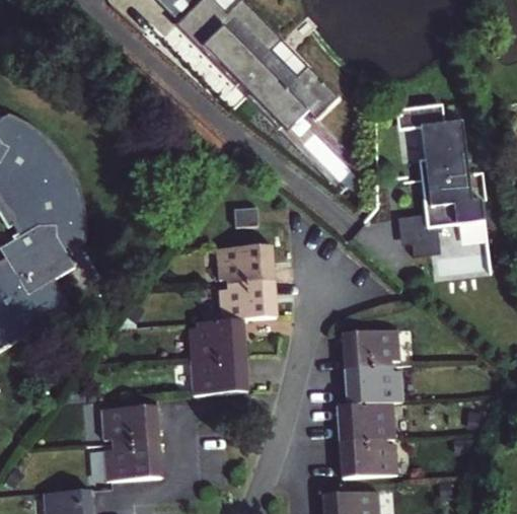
[(198,0),(175,21),(234,83),(243,75),(253,85),(244,94),(277,128),(301,105),(314,120),(338,97),(307,65),(294,77),(268,51),(281,39),(246,2),(232,16),(216,0),(198,0)]
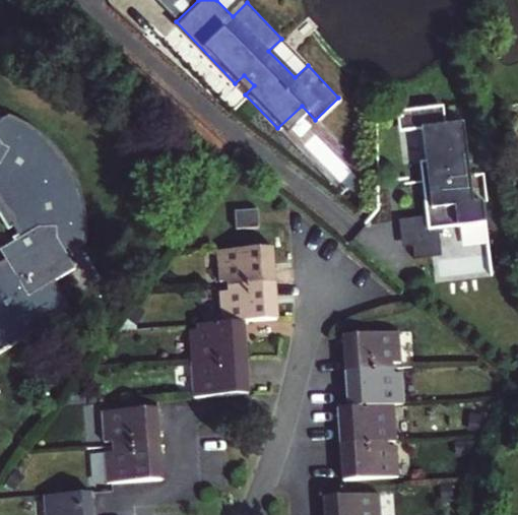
[(436,106),(409,109),(411,129),(424,128),(428,159),(422,161),(425,180),(431,179),(432,191),(426,192),(431,229),(434,250),(443,249),(440,228),(488,222),(484,200),(475,201),(465,122),(438,125),(436,106)]
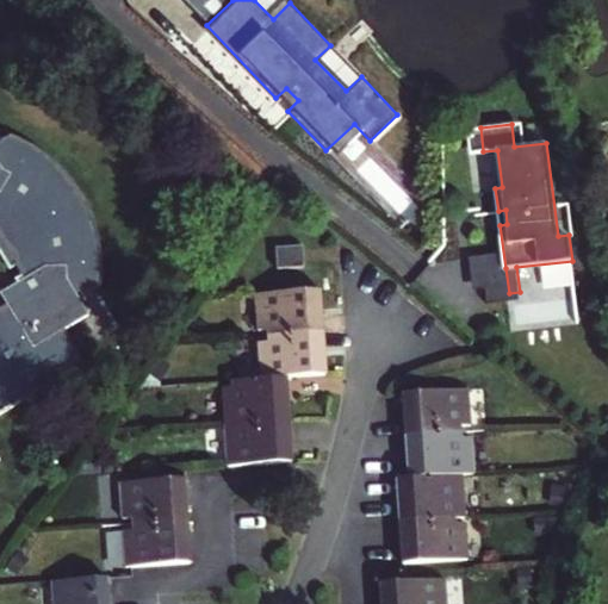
[(62,163),(48,150),(35,141),(22,134),(7,128),(0,132),(0,456),(0,405),(84,355),(64,325),(95,306),(85,290),(101,281),(103,266),(101,246),(97,223),(90,204),(81,187),(72,174),(62,163)]
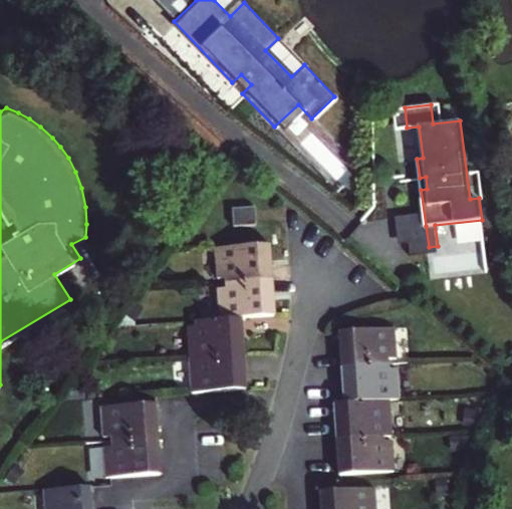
[(231,204),(232,224),(257,222),(255,203),(231,204)]
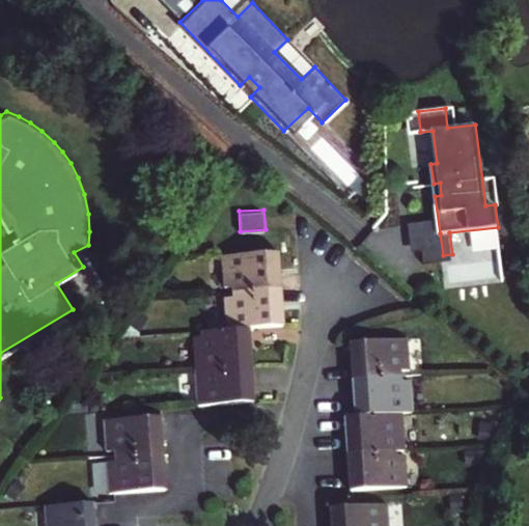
[(440,233),(438,220),(410,223),(414,251),(424,250),(425,264),(443,261),(443,255),(440,233)]
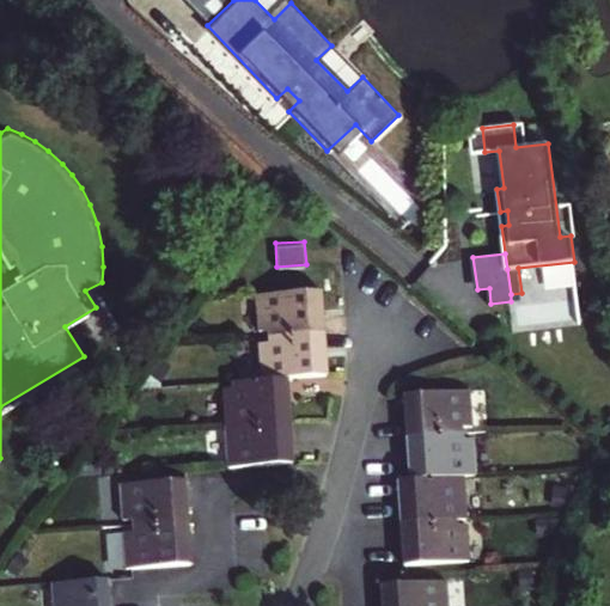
[(323,287),(254,292),(256,329),(267,328),(267,334),(325,330),(323,287)]
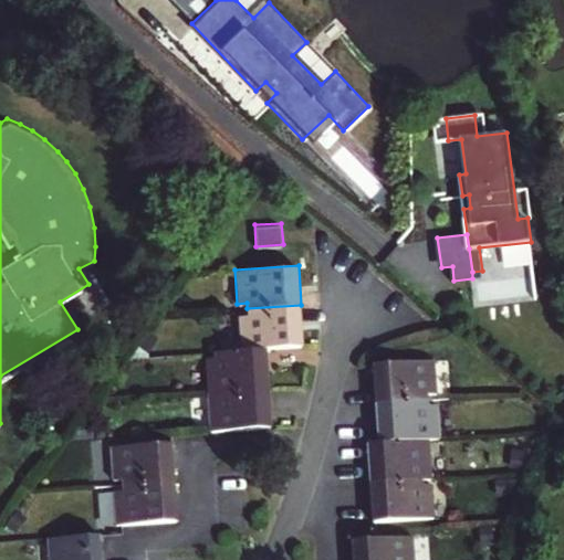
[(238,315),(241,348),(265,347),(303,345),(301,305),(247,308),(247,314),(238,315)]
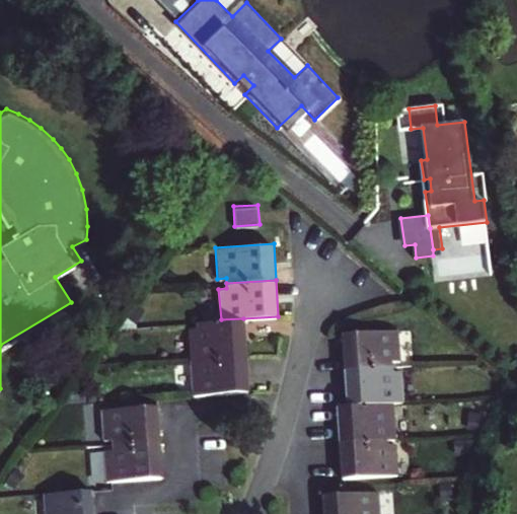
[(190,357),(198,357),(245,353),(243,318),(221,319),(195,320),(195,325),(188,326),(190,357)]
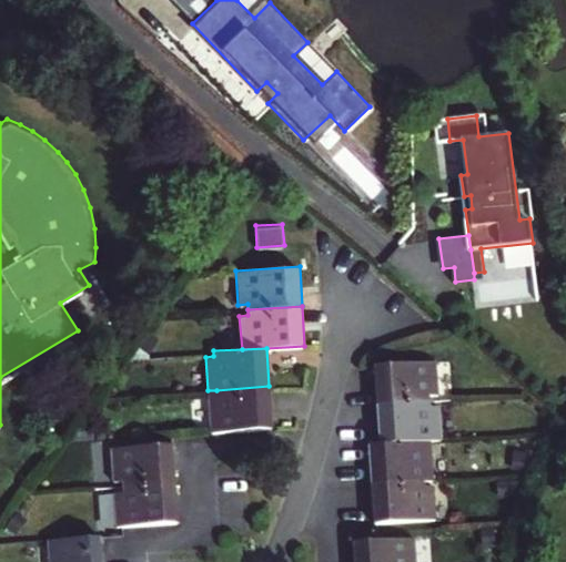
[(371,365),(374,404),(426,400),(426,392),(435,392),(433,359),(371,365)]
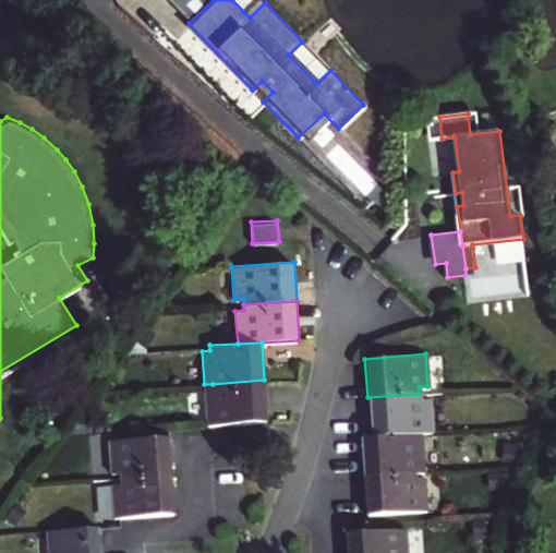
[(204,392),(206,423),(267,421),(264,380),(213,384),(213,391),(204,392)]
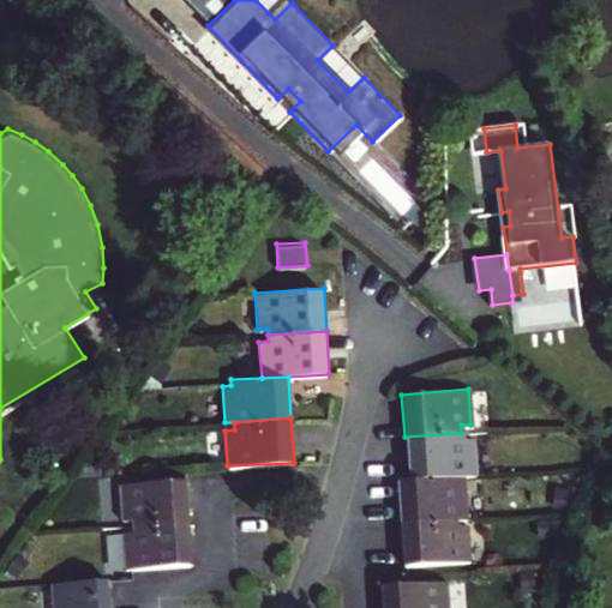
[(405,437),(408,480),(451,477),(475,476),(472,438),(461,438),(461,433),(405,437)]
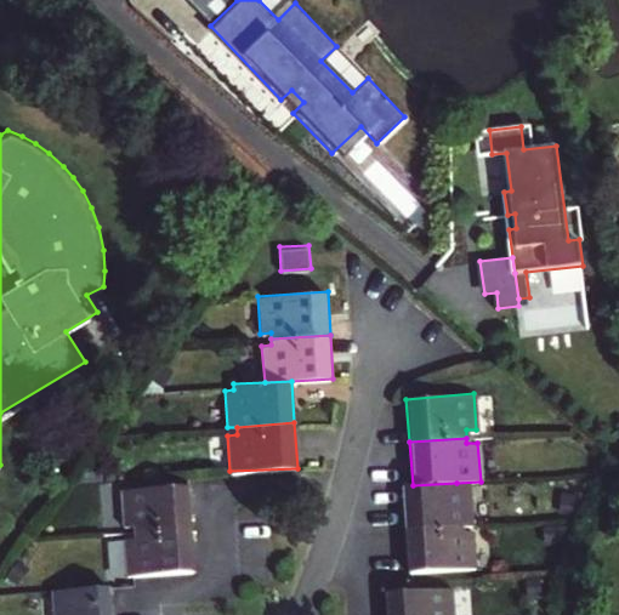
[(134,524),(134,529),(191,525),(189,479),(120,484),(123,524),(134,524)]
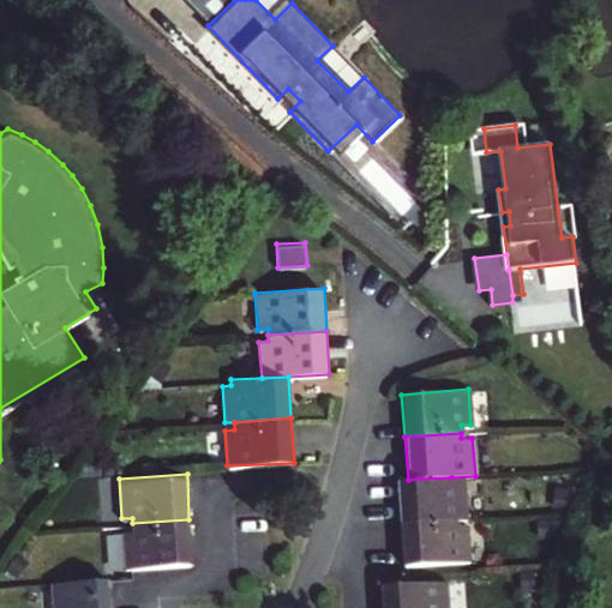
[(395,482),(397,523),(455,518),(466,518),(462,482),(453,483),(451,477),(408,480),(395,482)]
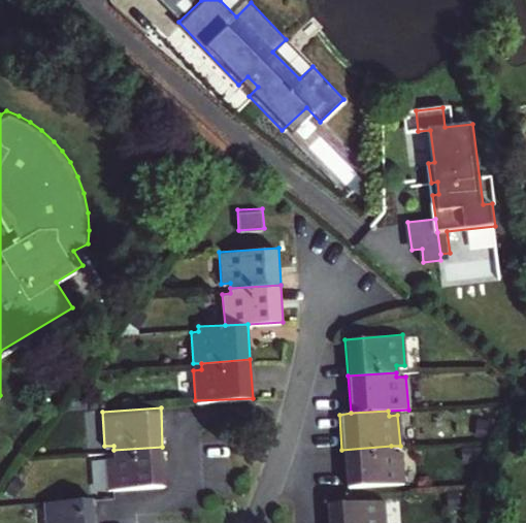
[(341,450),(343,486),(401,482),(400,452),(392,453),(391,446),(341,450)]
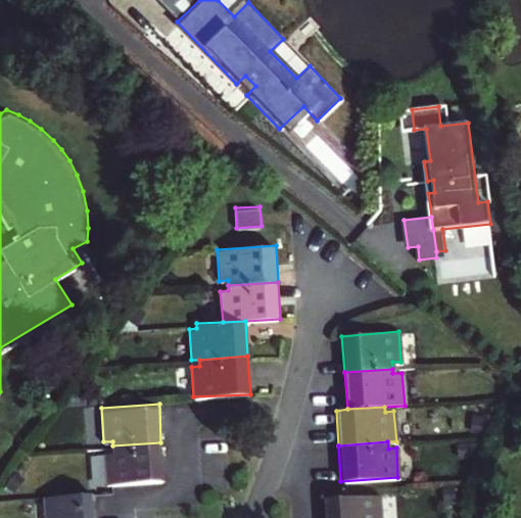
[(107,481),(115,481),(162,478),(160,442),(112,445),(113,452),(104,453),(107,481)]
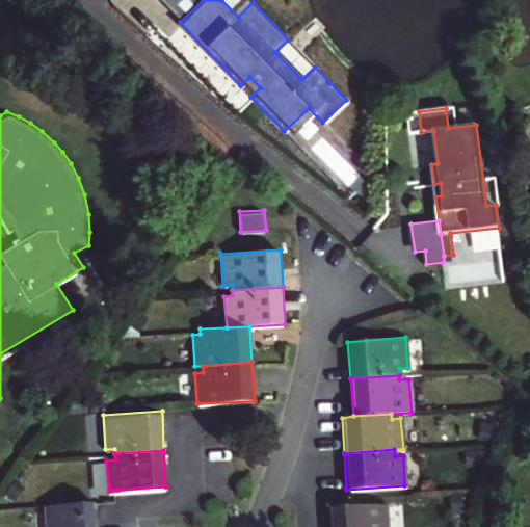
[(88,526),(88,522),(94,522),(94,500),(44,503),(45,526),(88,526)]
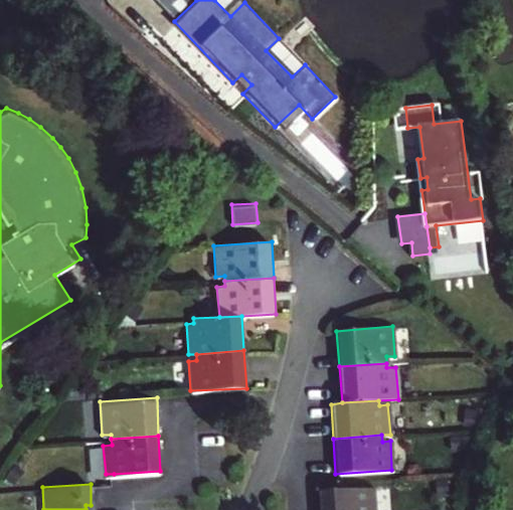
[(318,490),(319,509),(373,509),(372,486),(318,490)]
